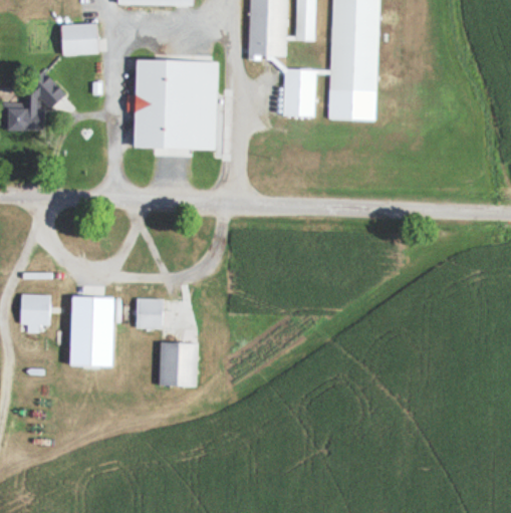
[(250,0),(250,55),(287,56),(288,0),(250,0)]
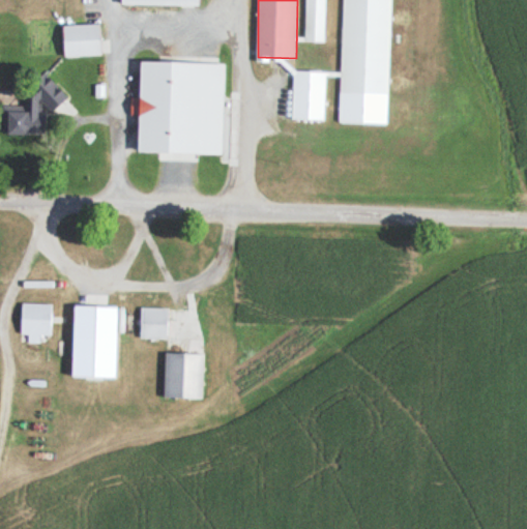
[(306,0),(308,41),(327,41),(327,0),(306,0)]
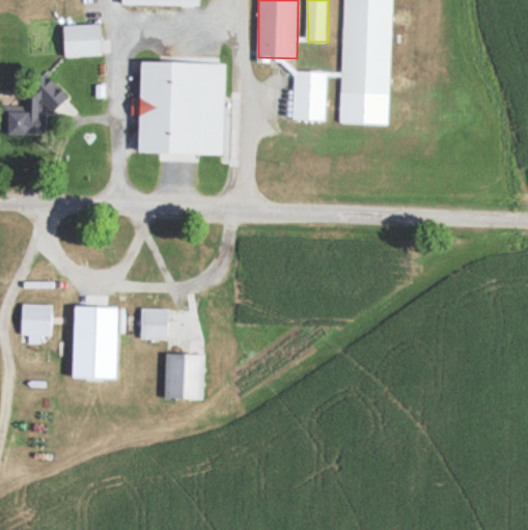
[(391,95),(393,0),(344,0),(342,94),(391,95)]
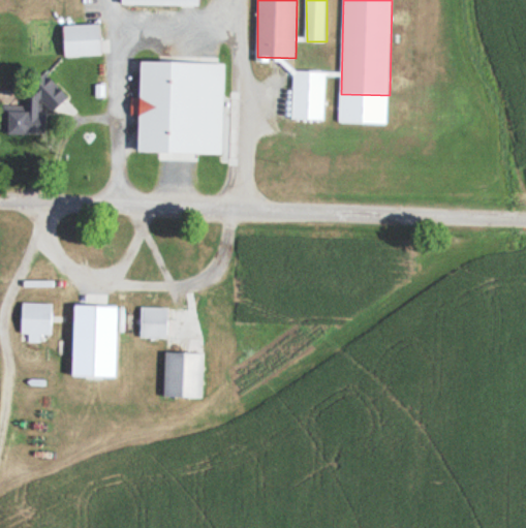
[(63,25),(63,57),(100,57),(100,24),(63,25)]
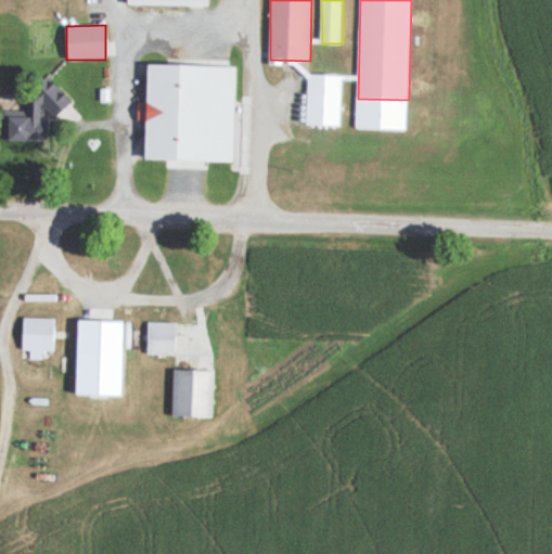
[(190,74),(139,74),(138,128),(172,128),(171,151),(191,151),(191,106),(206,107),(207,92),(189,92),(190,74)]
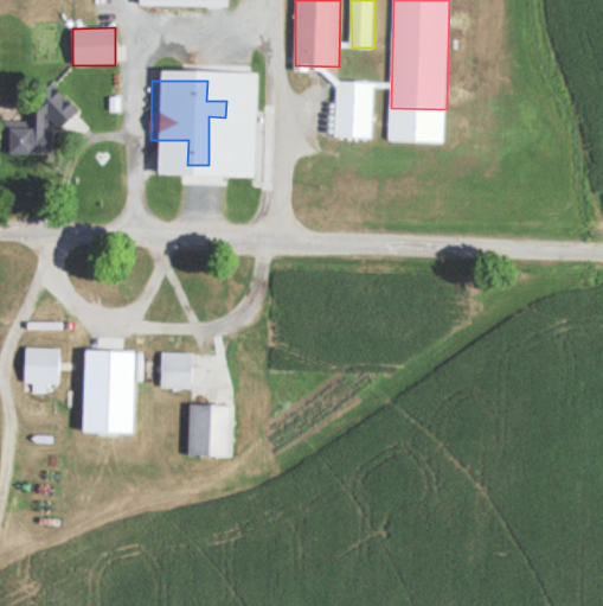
[(319,133),(373,133),(373,95),(341,95),(341,82),(319,83),(319,133)]
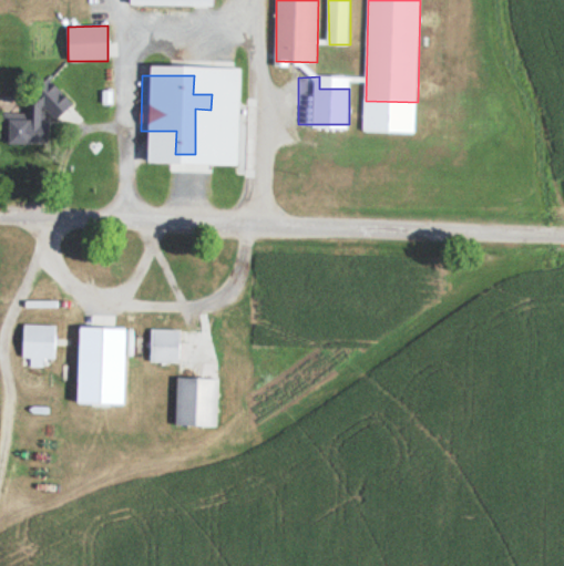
[(43,145),(43,115),(70,115),(70,95),(55,95),(55,83),(29,84),(30,113),(6,113),(6,145),(43,145)]
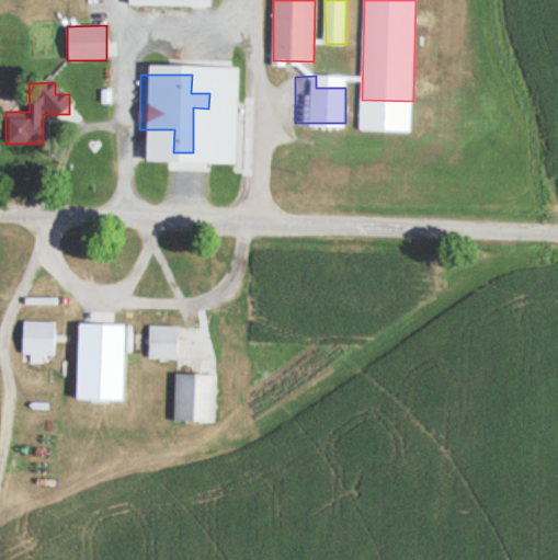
[(22,354),(32,355),(32,363),(45,364),(45,355),(56,355),(57,322),(23,321),(22,354)]
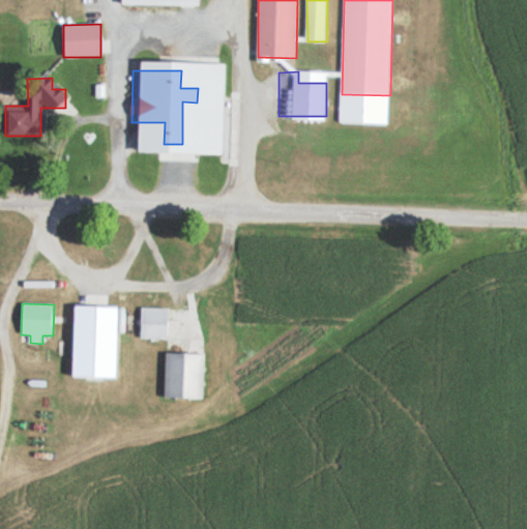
[(119,380),(121,306),(72,305),(71,379),(119,380)]
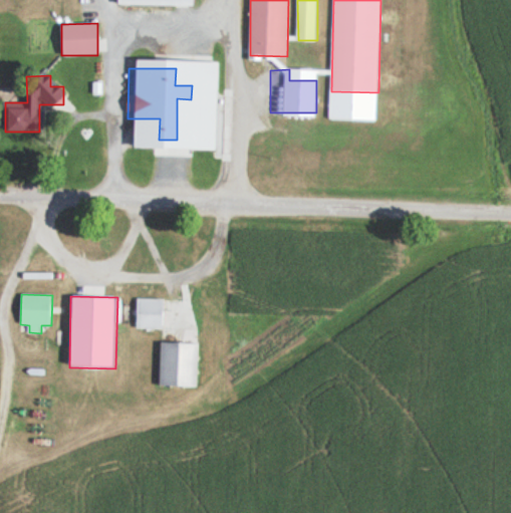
[(164,329),(164,299),(136,299),(136,329),(164,329)]
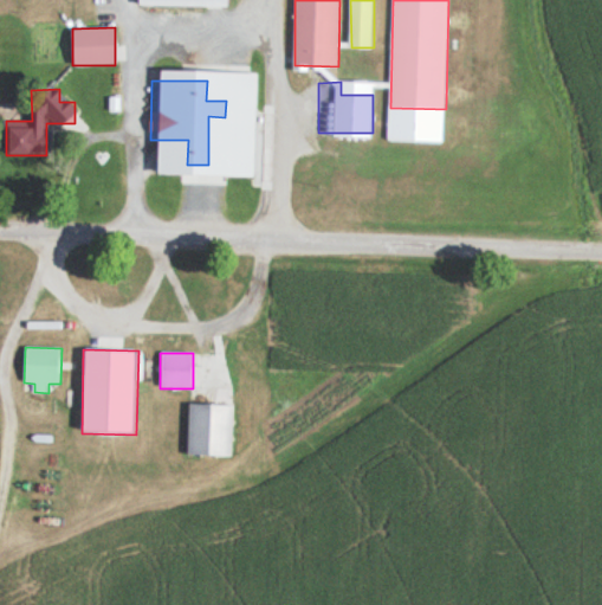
[(233,405),(188,404),(188,456),(232,456),(233,405)]
